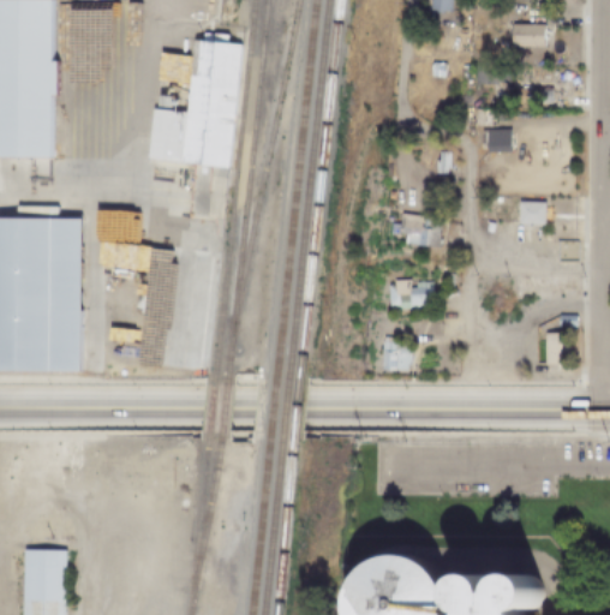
[(0,0),(51,0),(51,60),(57,60),(57,95),(51,95),(51,157),(0,157),(0,0)]
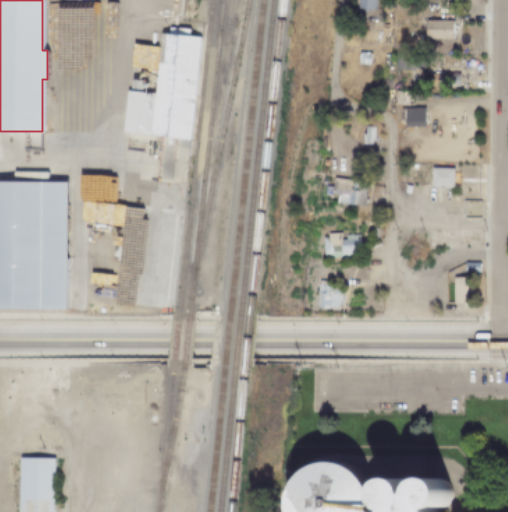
[(359,0),(376,0),(376,9),(359,9),(359,0)]
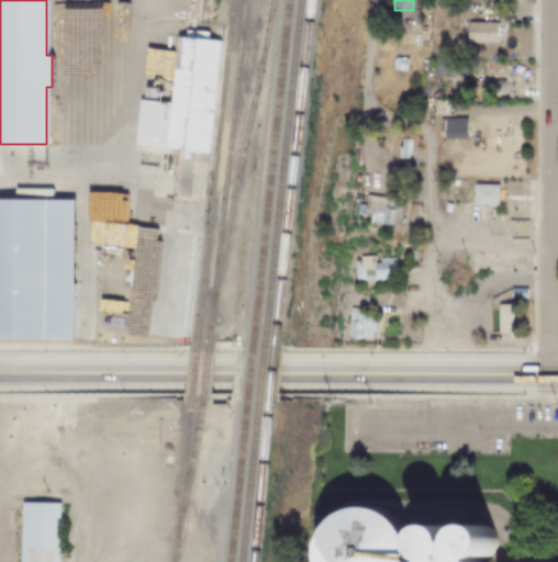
[(469,22),(498,22),(498,43),(468,43),(469,22)]
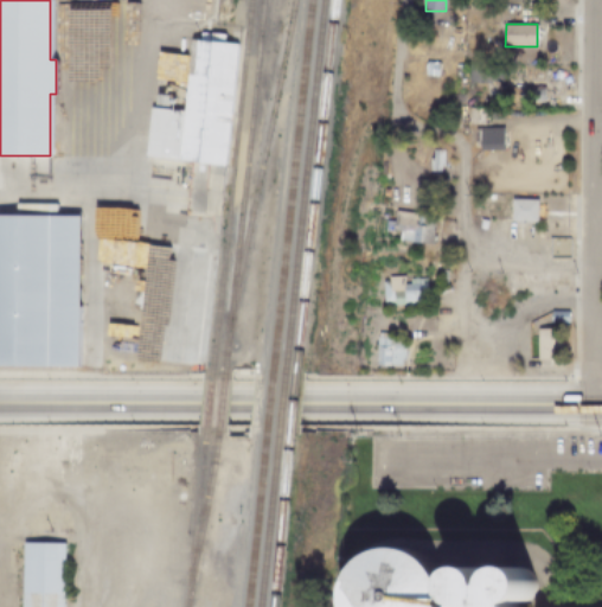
[(192,40),(236,44),(225,164),(181,160),(147,157),(151,107),(186,109),(192,40)]
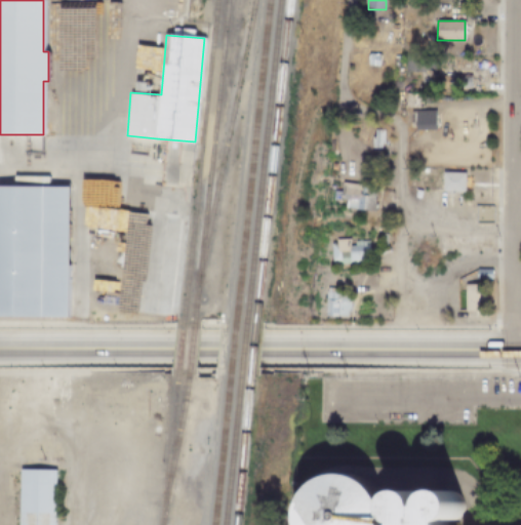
[(368,53),(379,53),(379,66),(368,66),(368,63),(364,63),(364,56),(368,56),(368,53)]
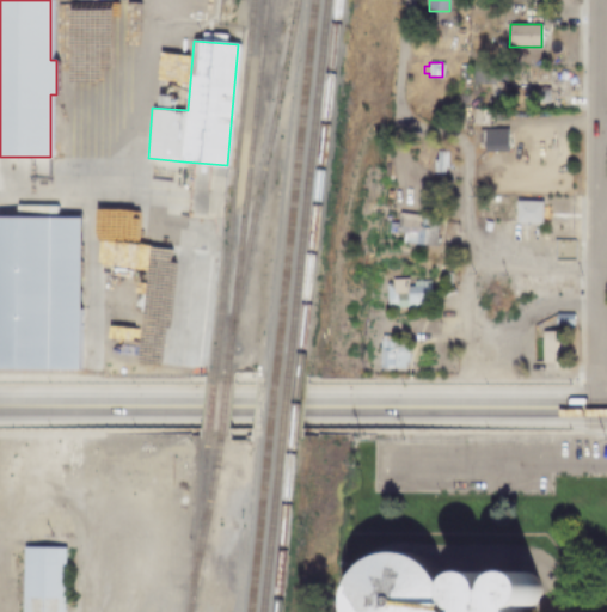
[(473,83),(473,65),(494,65),(494,84),(473,83)]
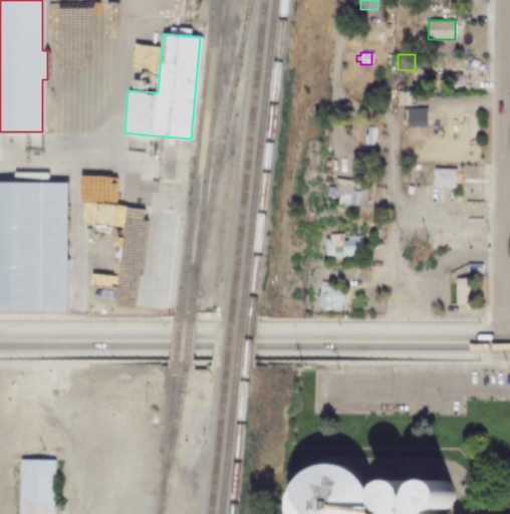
[(462,76),(462,86),(440,85),(440,75),(462,76)]
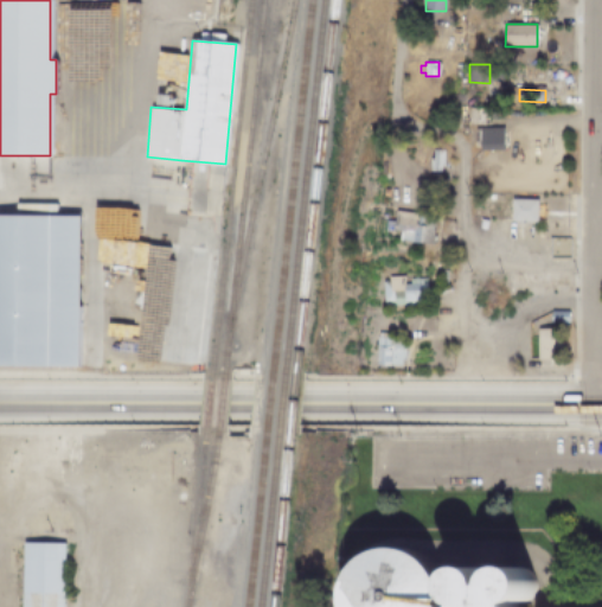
[(504,128),(503,148),(475,148),(475,128),(504,128)]
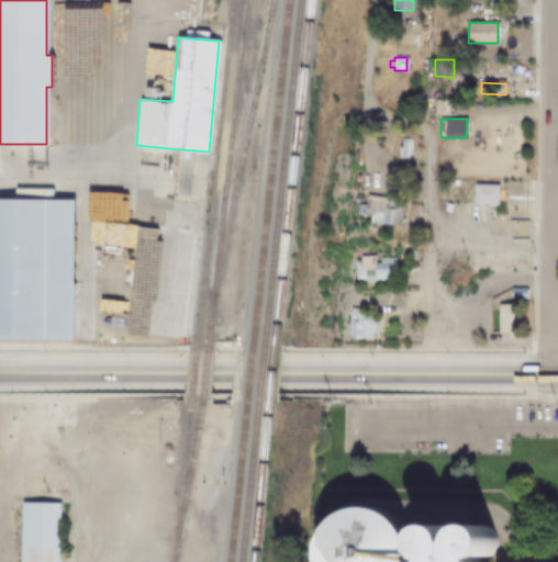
[(402,138),(413,139),(412,159),(402,159),(402,138)]
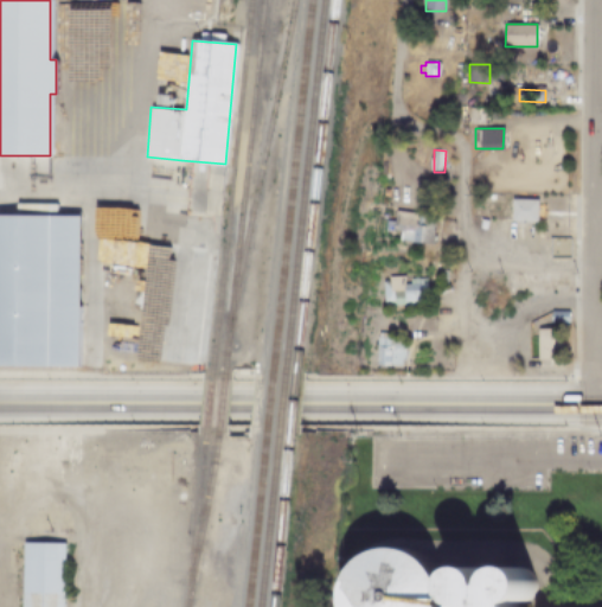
[(512,222),(512,199),(539,199),(538,222),(512,222)]
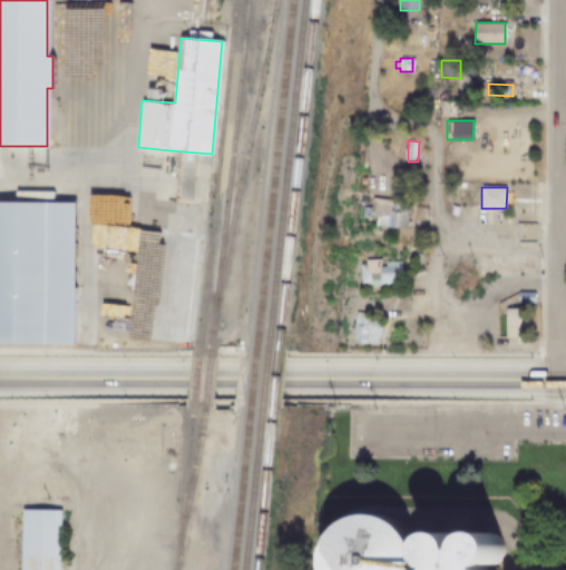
[(406,229),(388,228),(388,227),(374,226),(376,210),(371,210),(373,198),(393,202),(392,212),(408,213),(406,229)]
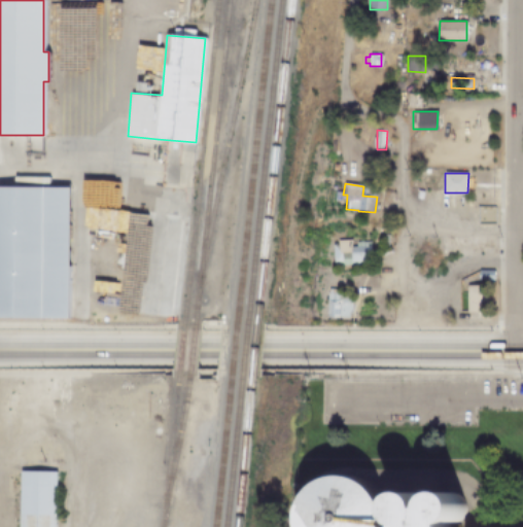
[(0,186),(70,187),(69,316),(0,315),(0,186)]
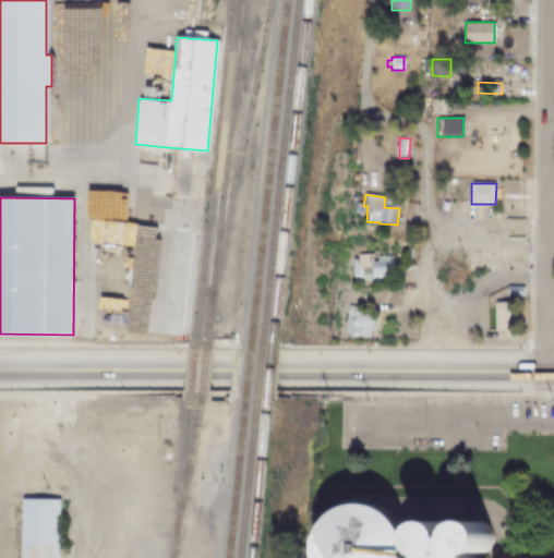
[(121,267),(130,268),(133,244),(103,242),(105,221),(135,223),(135,222),(199,228),(185,338),(121,330),(128,284),(119,284),(121,267)]
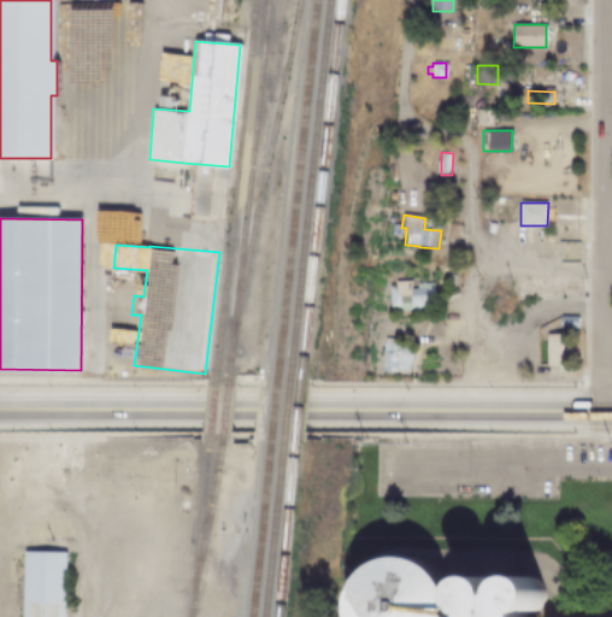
[(400,309),(390,309),(390,288),(431,288),(431,309),(412,309),(412,315),(400,315),(400,309)]
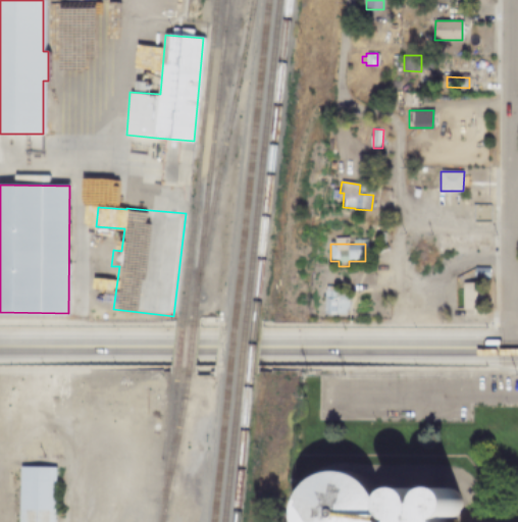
[(474,268),(490,269),(489,281),(473,280),(474,268)]
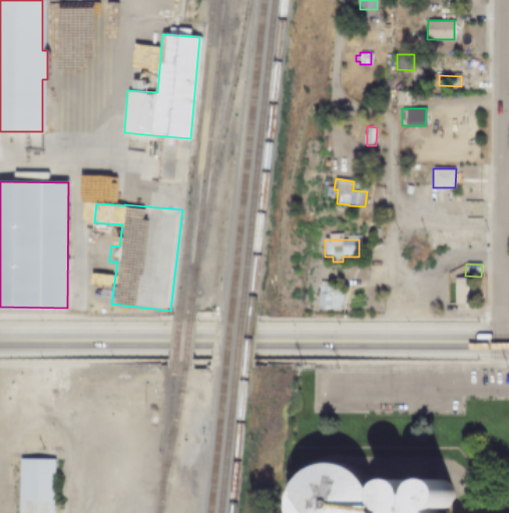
[(318,285),(343,285),(343,310),(318,310),(318,285)]
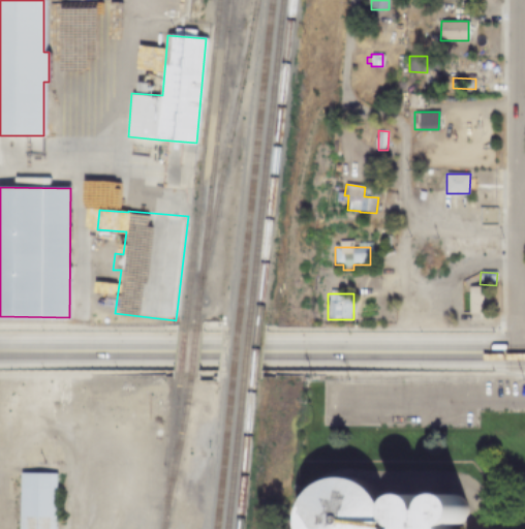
[(20,528),(21,472),(55,473),(55,528),(20,528)]
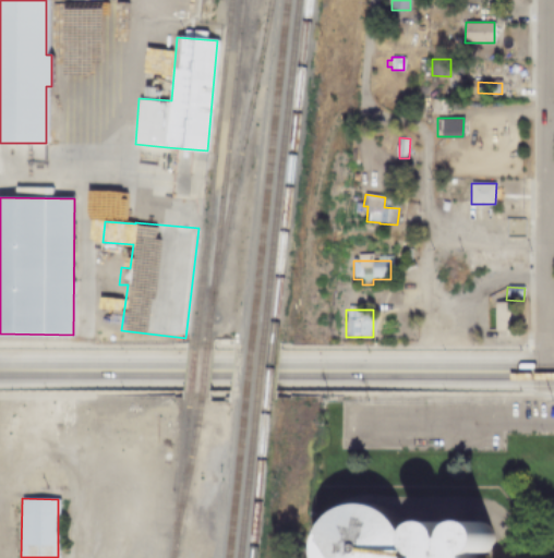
[(314,557),(313,555),(314,537),(322,521),(335,509),(351,502),(369,504),(384,510),(395,521),(402,535),(404,552),(401,557),(314,557)]
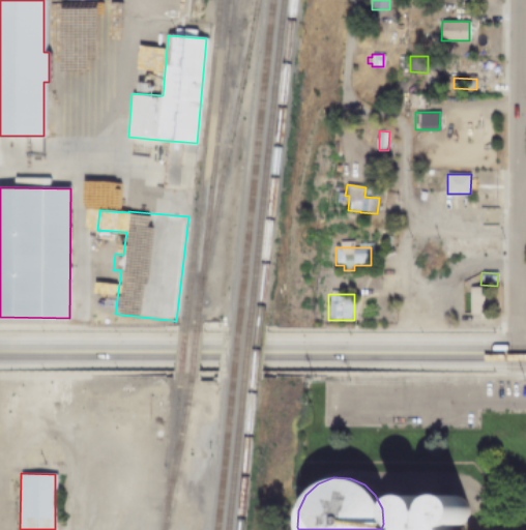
[(427,522),(433,524),(440,524),(446,521),(450,516),(453,509),(453,502),(448,496),(443,492),(437,491),(431,492),(425,495),(420,500),(419,505),(419,511),(422,518),(427,522)]
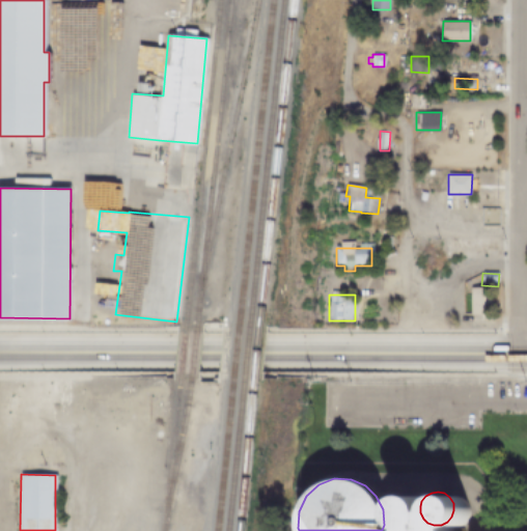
[(390,524),(396,526),(404,526),(410,523),(415,518),(417,511),(416,504),(413,498),(407,494),(400,493),(394,494),(389,497),(385,502),(383,507),(384,513),(386,520),(390,524)]
